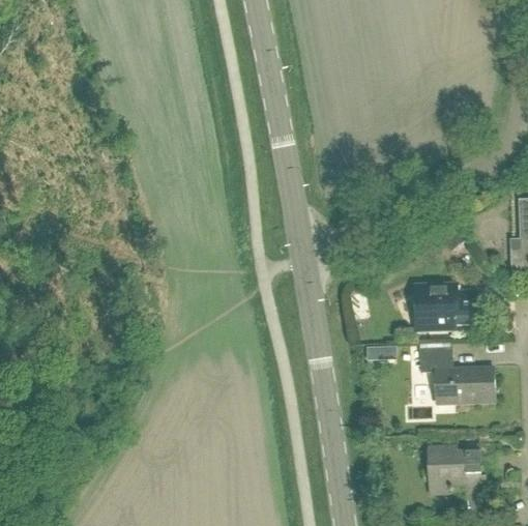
[(527,198),(518,199),(520,250),(510,250),(511,275),(527,274),(527,198)]
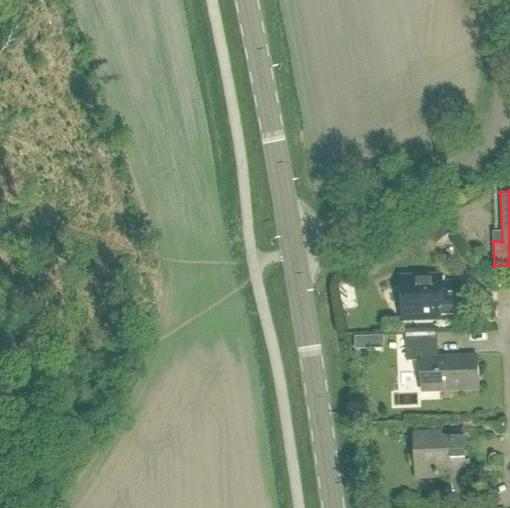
[(422,227),(434,243),(452,229),(439,213),(422,227)]
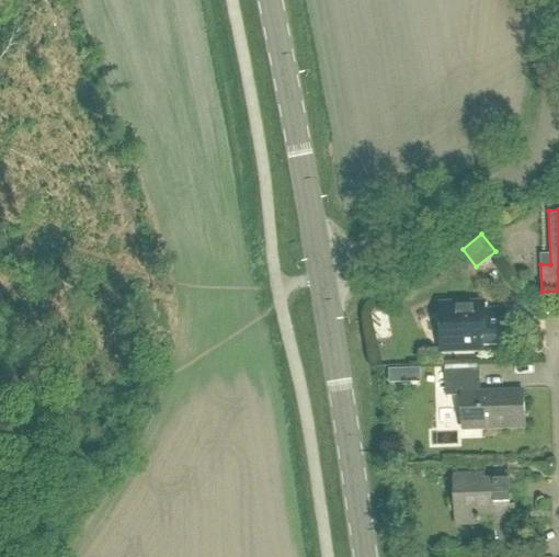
[(482,299),(437,300),(440,351),(503,349),(503,328),(483,329),(482,307),(482,299)]
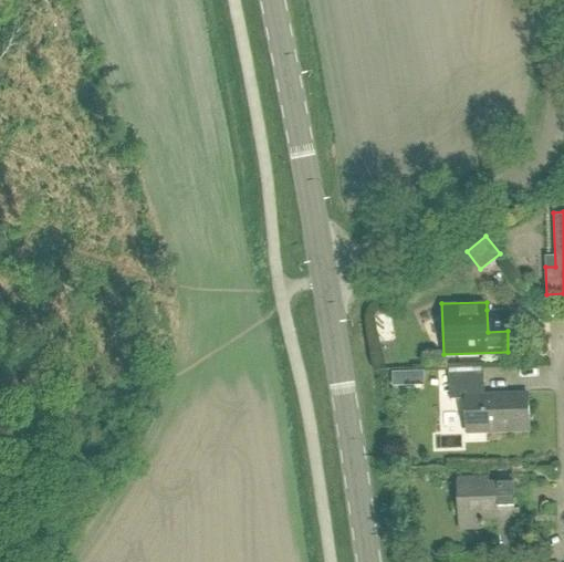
[(482,394),(481,371),(447,372),(448,398),(465,398),(465,414),(467,414),(468,433),(526,430),(525,392),(482,394)]
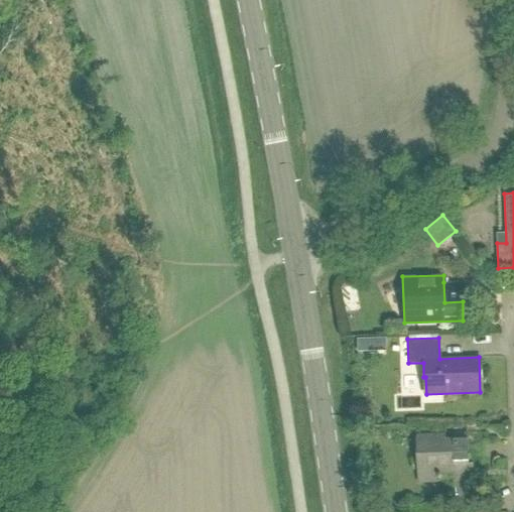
[(466,441),(466,433),(416,435),(417,480),(473,479),(472,466),(467,466),(467,461),(481,460),(481,441),(466,441)]
